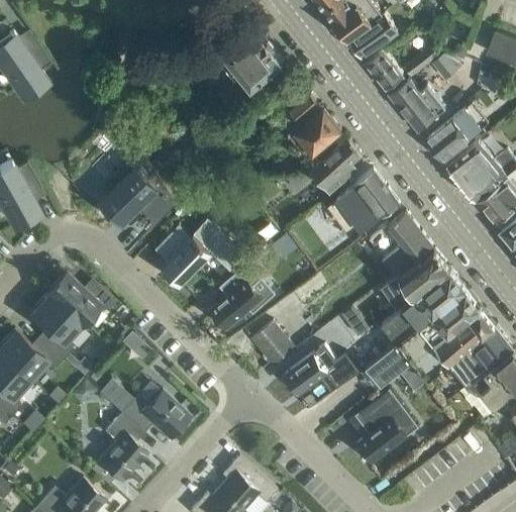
[(313,0),(347,42),(383,15),(370,0),(313,0)]
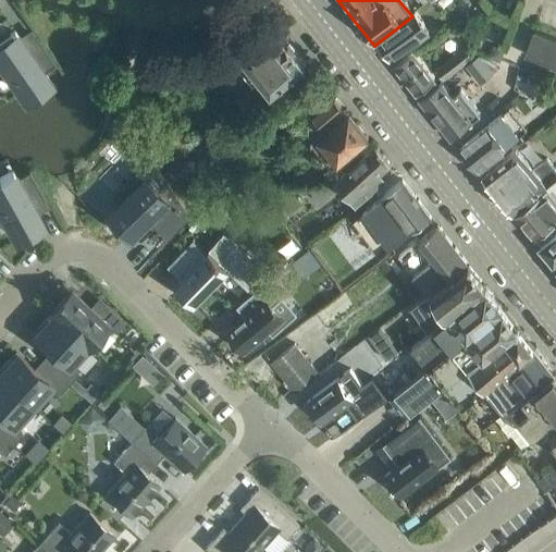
[(412,16),(374,46),(388,64),(414,46),(429,35),(424,29),(414,15),(412,16)]
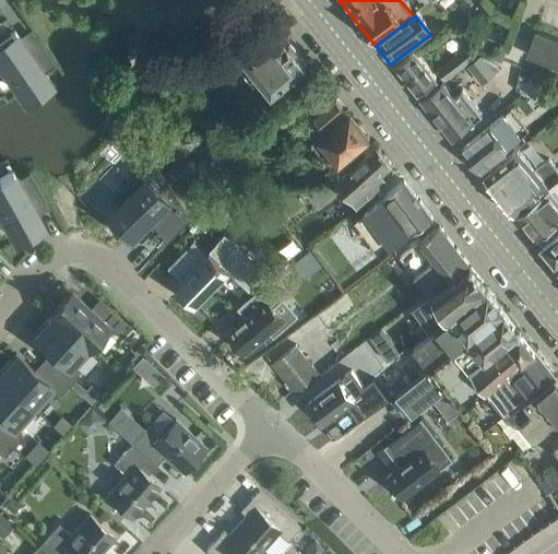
[(232,43),(274,96),(305,69),(307,68),(306,66),(305,66),(277,31),(275,28),(273,31),(274,31),(261,40),(253,31),(248,30),(232,43)]
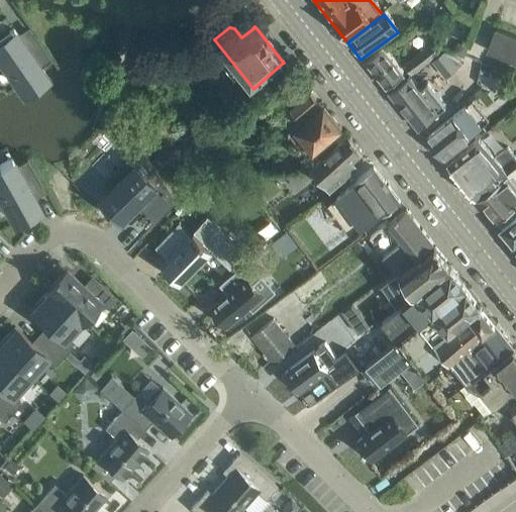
[(486,55),(515,67),(515,40),(495,32),(486,55)]
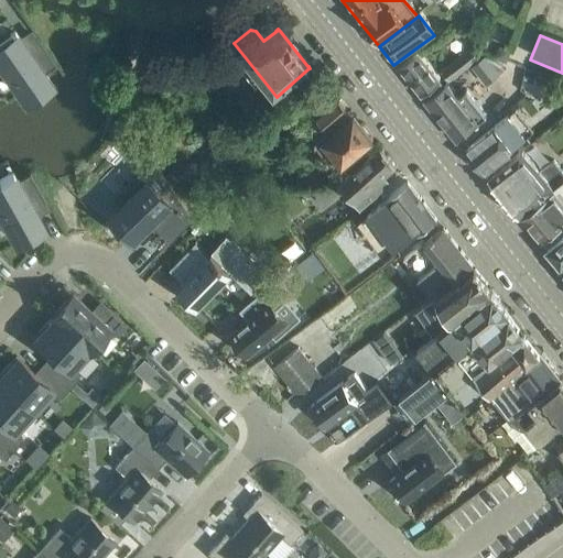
[(0,63),(25,101),(28,100),(25,97),(33,91),(35,94),(49,85),(44,78),(56,69),(41,47),(28,55),(14,36),(0,45),(0,63)]
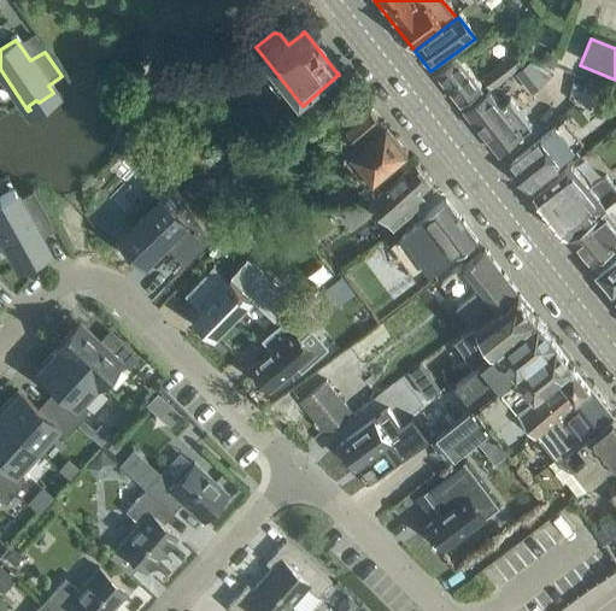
[(541,68),(553,72),(559,60),(546,54),(541,68)]
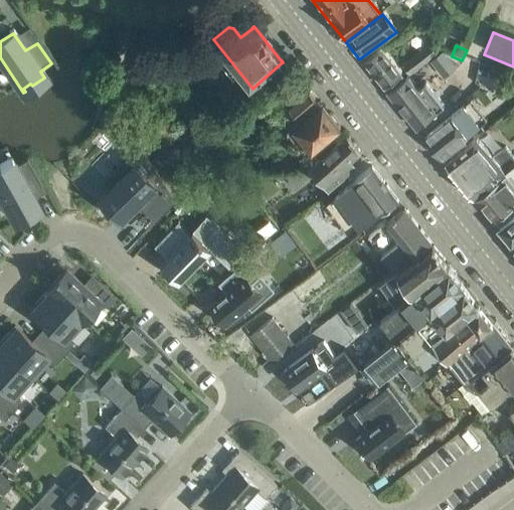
[(401,70),(408,79),(437,57),(430,48),(401,70)]
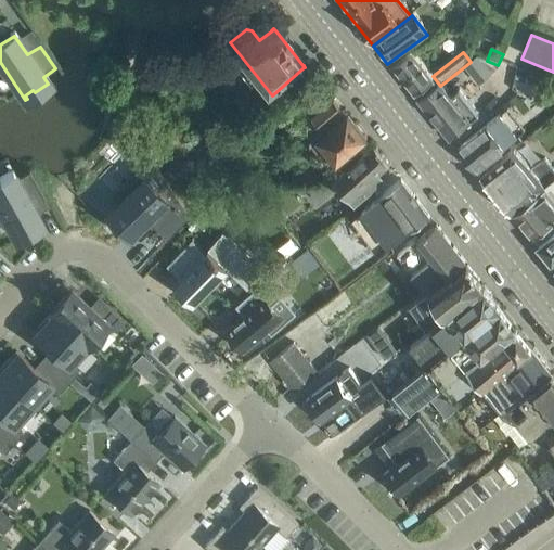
[(391,69),(414,98),(434,82),(411,54),(391,69)]
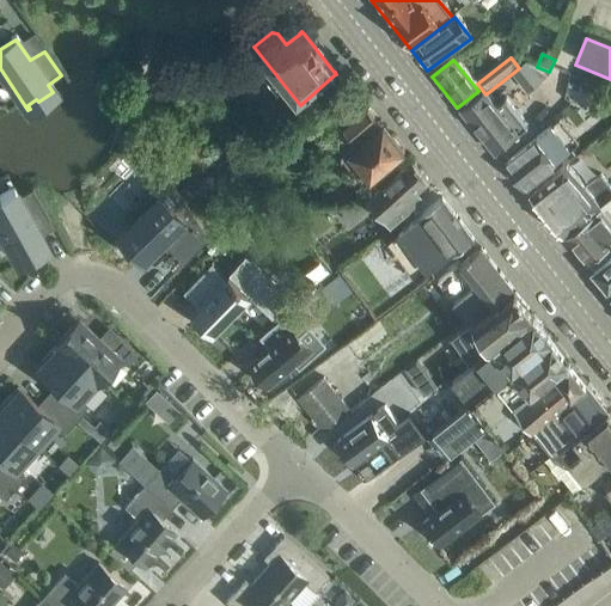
[(590,101),(610,105),(610,90),(593,86),(569,80),(566,95),(590,101)]
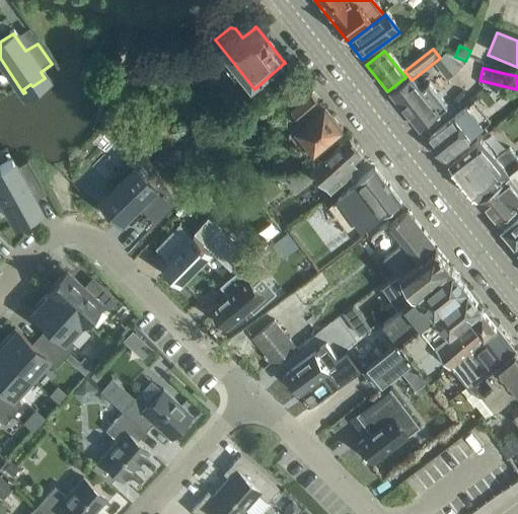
[(390,96),(420,133),(447,111),(428,86),(421,92),(411,79),(390,96)]
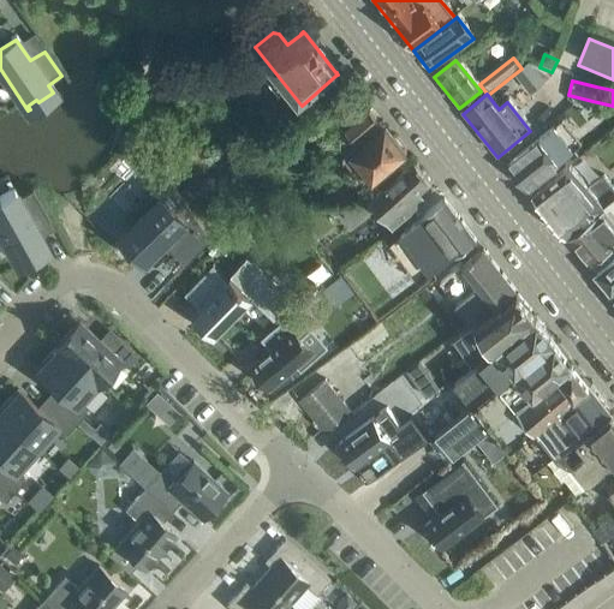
[(380,129),(381,127),(369,114),(345,133),(356,148),(343,159),(365,187),(388,171),(406,155),(392,137),(388,139),(380,129)]
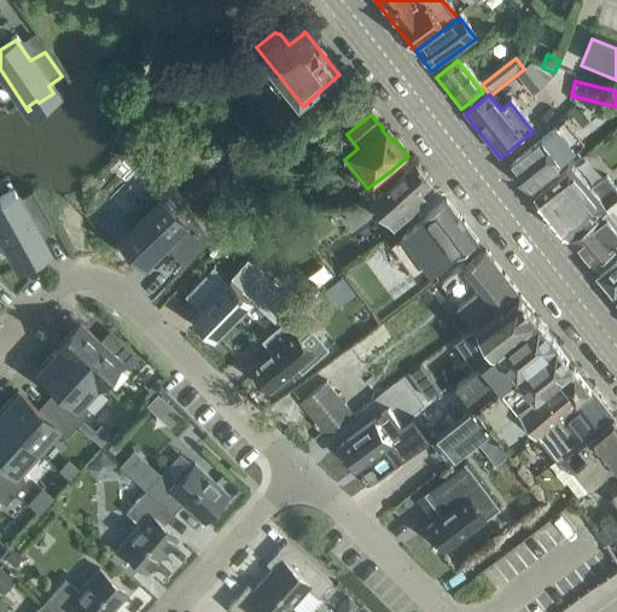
[(541,143),(510,169),(530,194),(562,168),(576,156),(557,130),(541,143)]
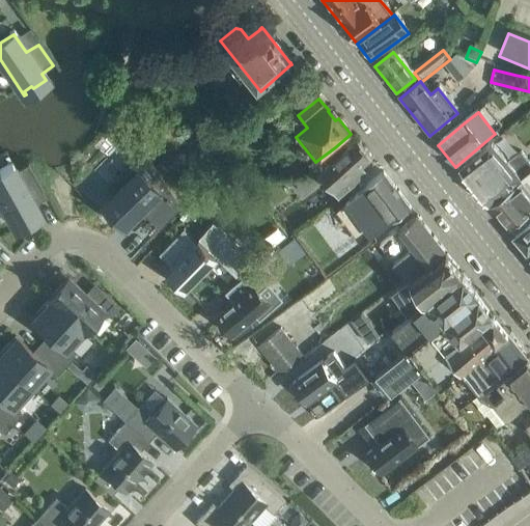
[(333,191),(328,195),(333,201),(347,190),(364,177),(363,176),(359,172),(372,161),(358,143),(318,174),(333,191)]
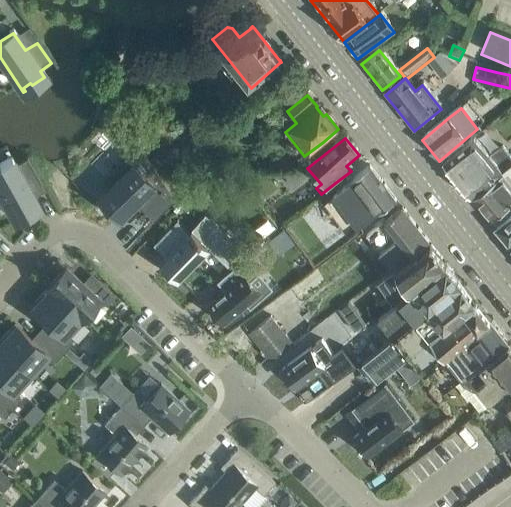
[(474,141),(443,166),(469,201),(470,200),(501,175),(510,167),(510,161),(502,150),(489,159),(474,141)]
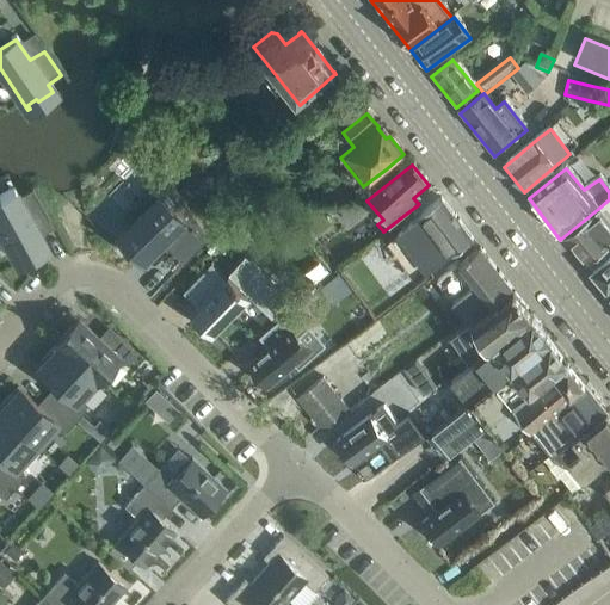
[(135,229),(122,241),(142,261),(161,244),(164,241),(168,247),(166,249),(184,267),(210,241),(166,176),(123,217),(135,229)]
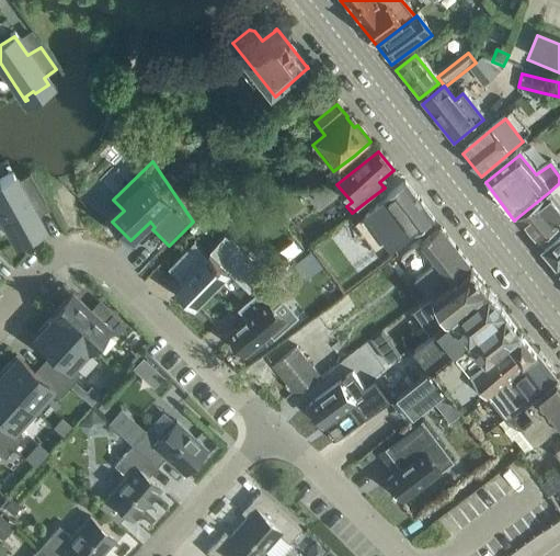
[(16,183),(12,176),(0,181),(0,186),(0,211),(16,241),(41,228),(30,207),(43,201),(30,176),(16,183)]
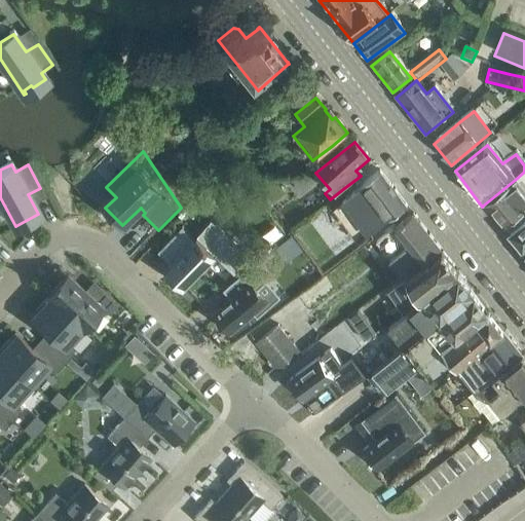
[(330,212),(343,229),(355,219),(370,236),(407,209),(380,174),(330,212)]
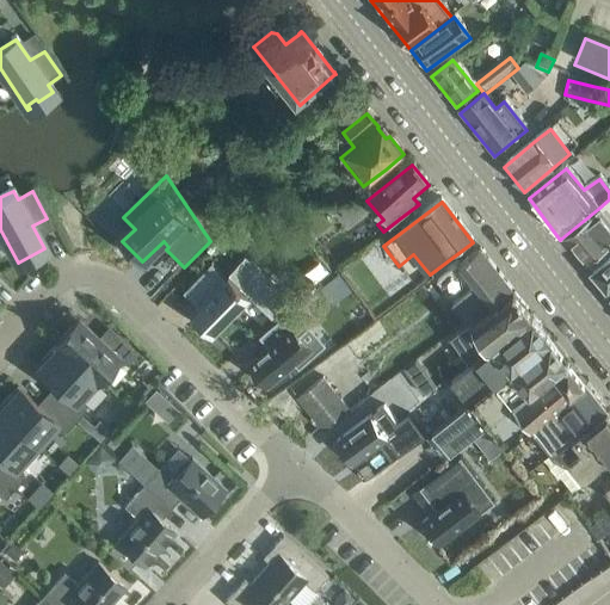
[(609,203),(564,241),(585,267),(608,249),(609,252),(609,203)]
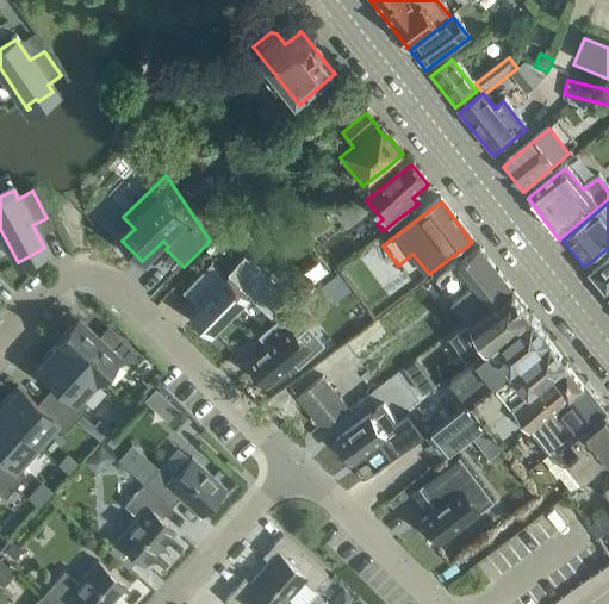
[(608,251),(607,249),(584,267),(591,274),(608,259),(608,251)]
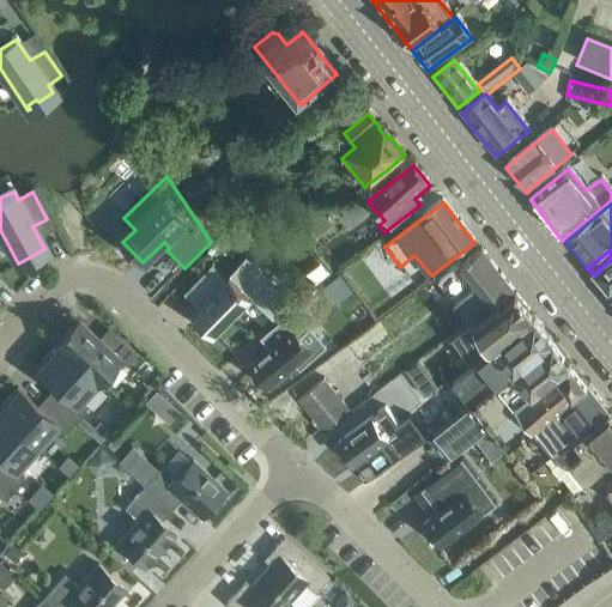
[(462,267),(438,287),(453,305),(452,307),(468,327),(472,325),(492,309),(495,307),(514,292),(482,253),(462,267)]
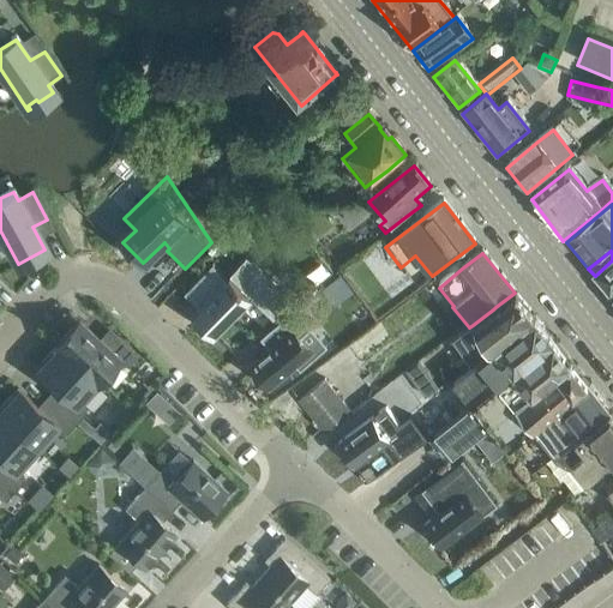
[(612,260),(595,276),(611,295),(612,293),(612,260)]
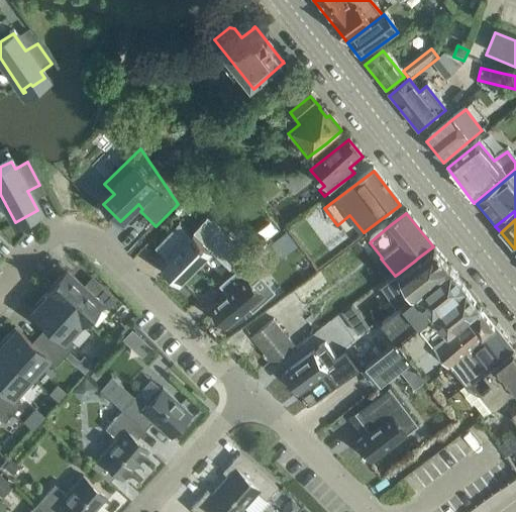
[(172,278),(170,279),(179,288),(212,253),(230,271),(244,257),(208,220),(191,237),(180,225),(164,242),(176,253),(162,268),(172,278)]
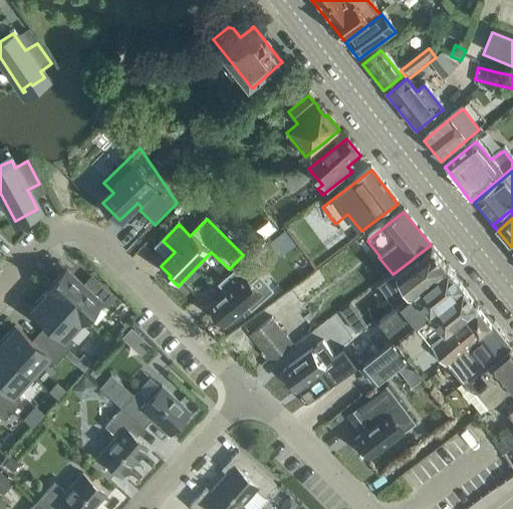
[(265,233),(282,253),(295,243),(278,222),(265,233)]
